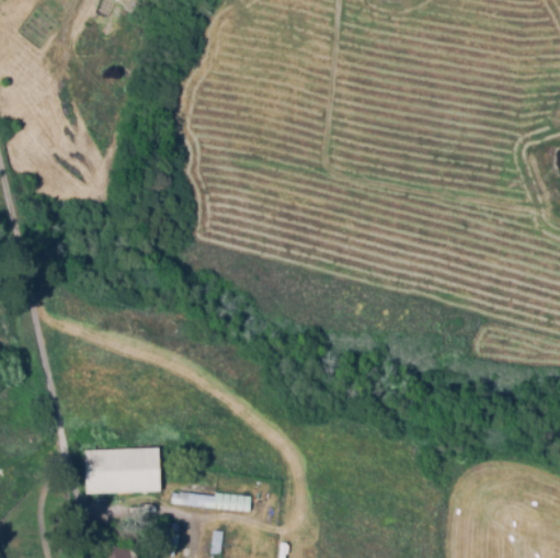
[(86,494),(161,491),(159,447),(84,450),(86,494)]
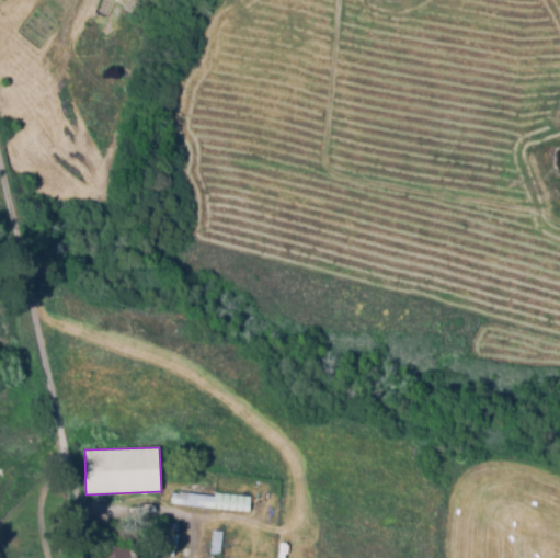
[(249,508),(171,499),(172,487),(215,491),(215,487),(251,491),(249,508)]
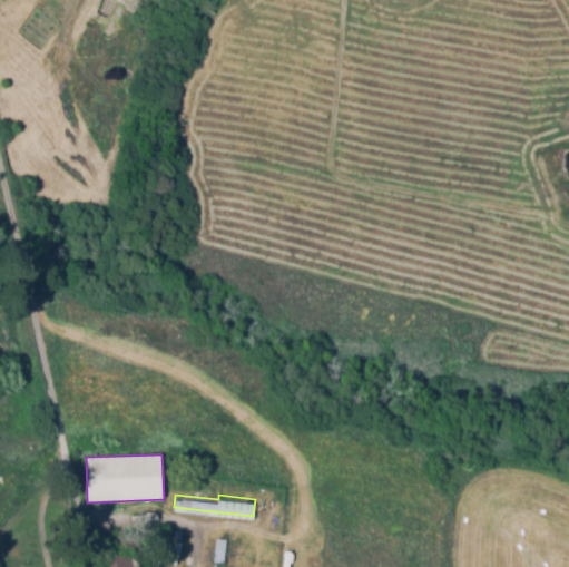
[(176,560),(158,557),(163,524),(182,527),(176,560)]
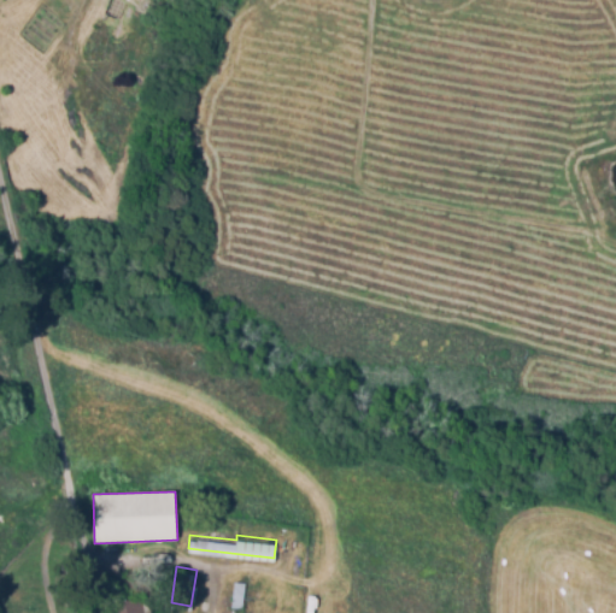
[(241,603),(230,601),(234,578),(245,579),(241,603)]
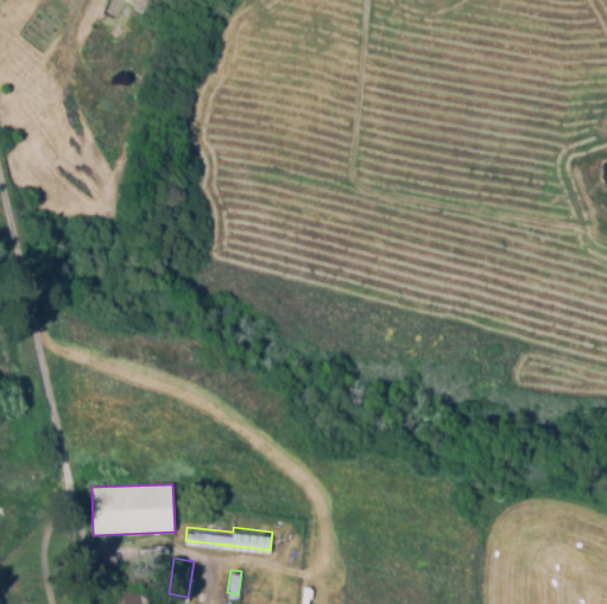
[(111,603),(109,592),(145,584),(149,603),(156,602),(156,603),(111,603)]
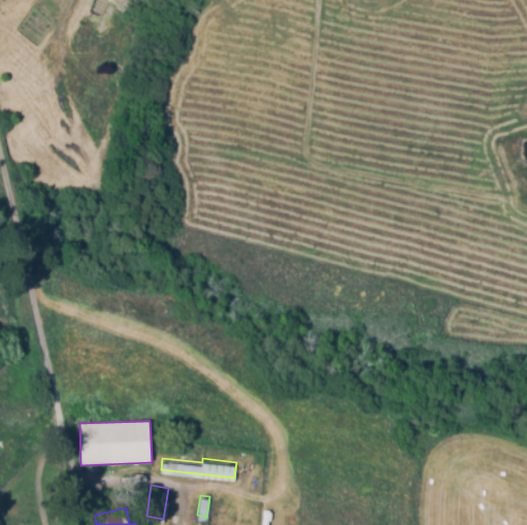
All buildings are outlined.
